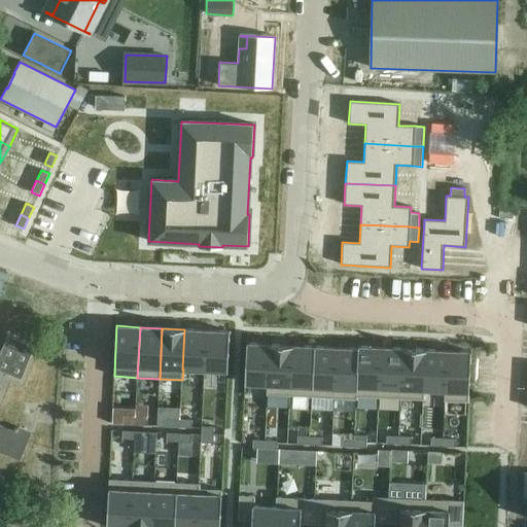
[(184,329),(182,370),(183,370),(204,371),(206,330),(184,329)]
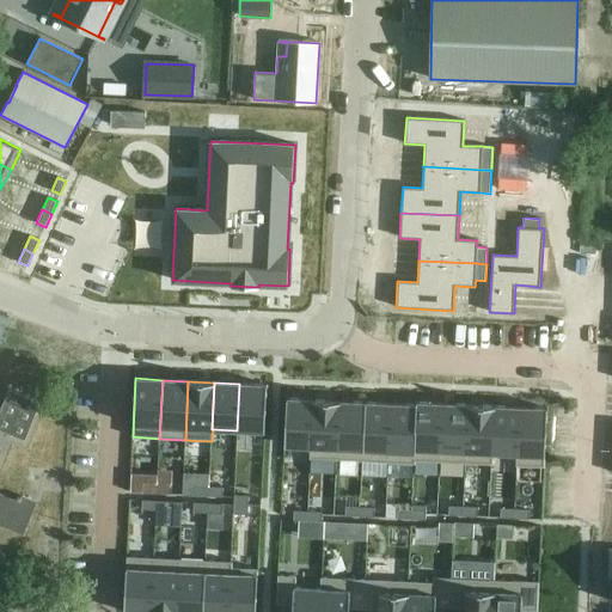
[(239,384),(237,430),(264,432),(267,385),(239,384)]
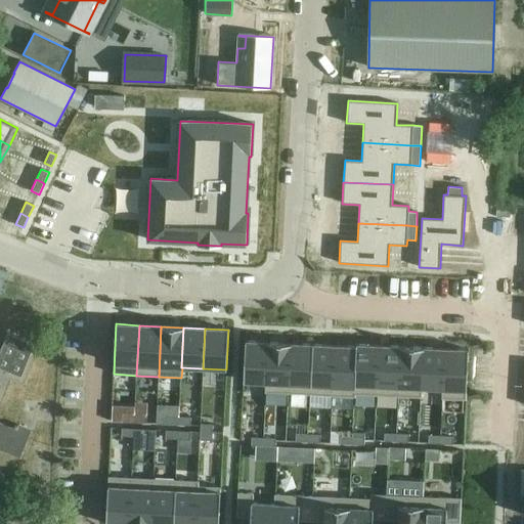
[(0,350),(0,365),(22,376),(35,343),(8,333),(0,350)]
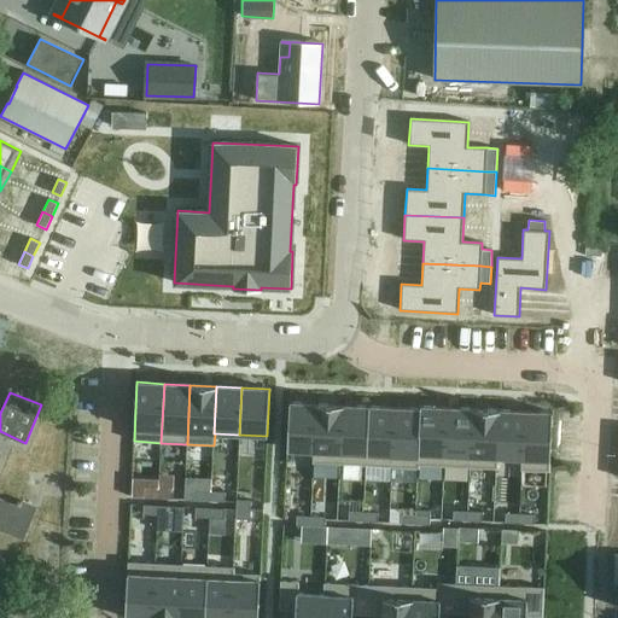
[(289,402),(286,450),(313,452),(314,452),(316,404),(289,402)]
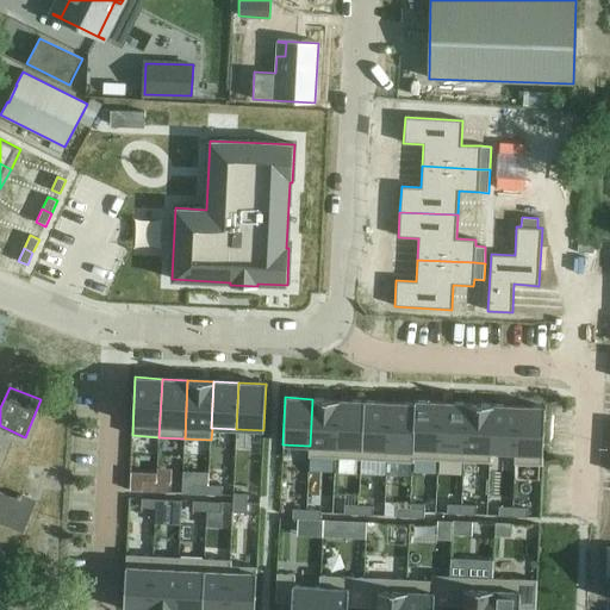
[(309,446),(309,456),(335,459),(338,400),(312,399),(310,446),(309,446)]
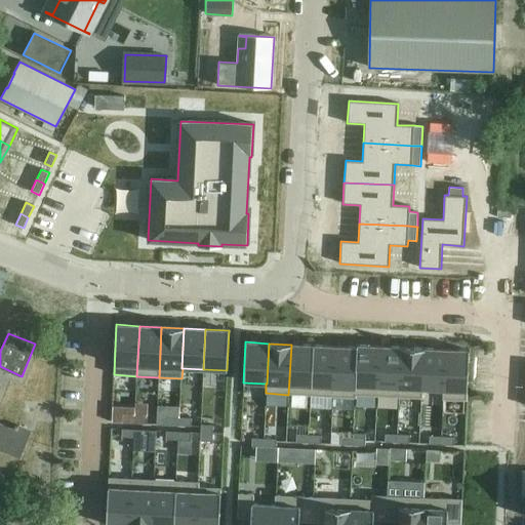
[(291,345),(288,395),(311,396),(313,346),(291,345)]
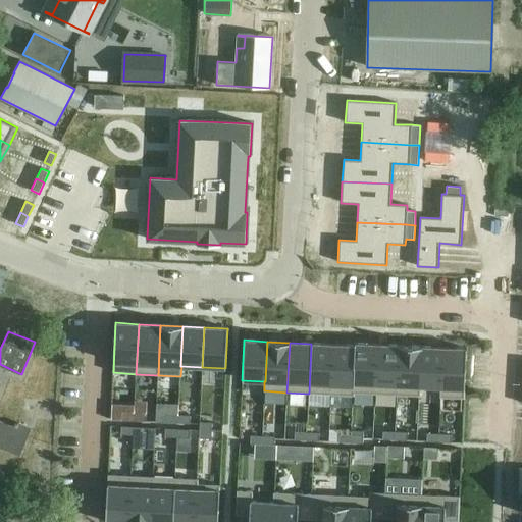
[(355,346),(353,393),(354,393),(375,394),(377,344),(355,343),(355,346)]
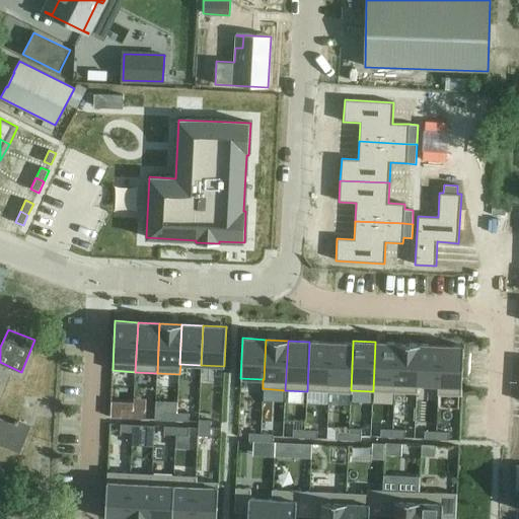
[(309,342),(307,391),(328,392),(331,343),(309,342)]
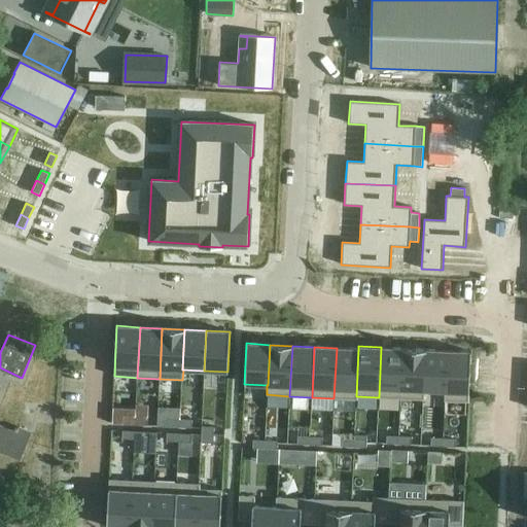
[(381,347),(379,397),(400,399),(403,348),(381,347)]
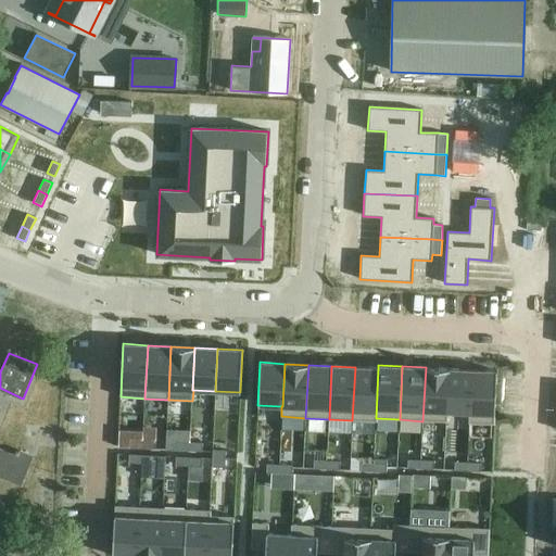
[(355,367),(352,420),(377,421),(377,418),(376,418),(378,368),(355,367)]
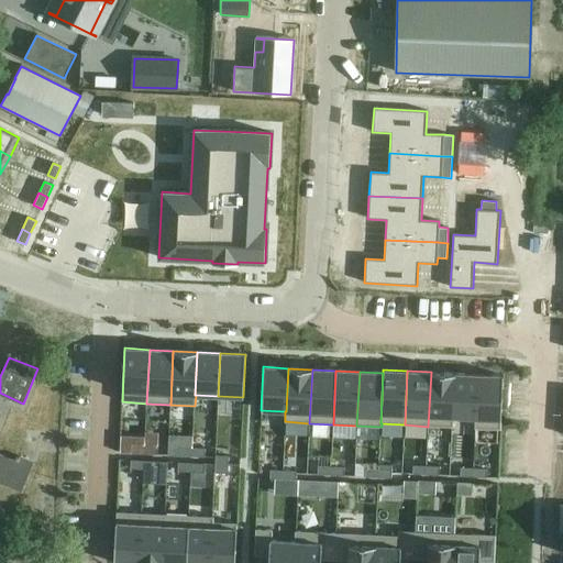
[(431,372),(428,427),(453,428),(453,417),(452,417),(454,374),(431,372)]
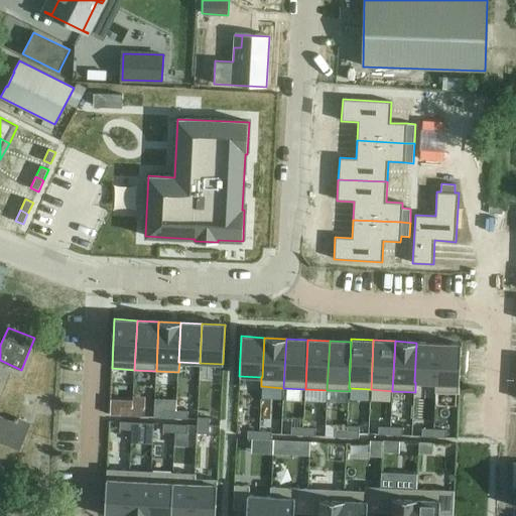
[(416,343),(414,382),(415,382),(435,383),(436,383),(438,344),(416,343)]
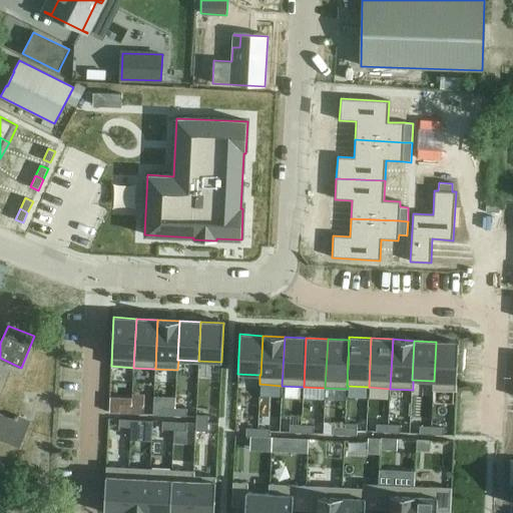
[(433,381),(432,391),(456,392),(458,343),(436,342),(434,381),(433,381)]
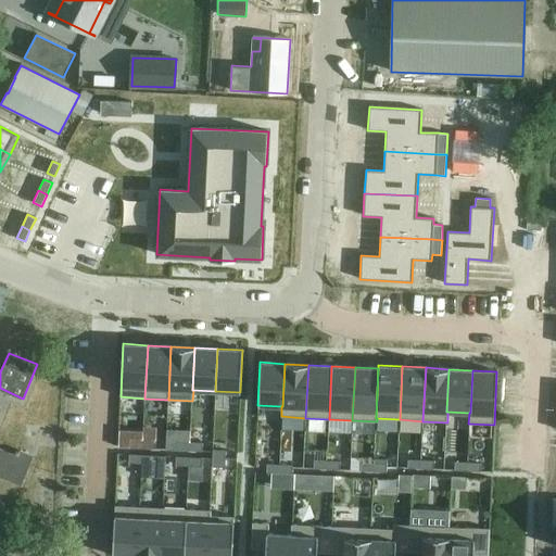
[(129,439),(129,447),(142,449),(142,440),(129,439)]
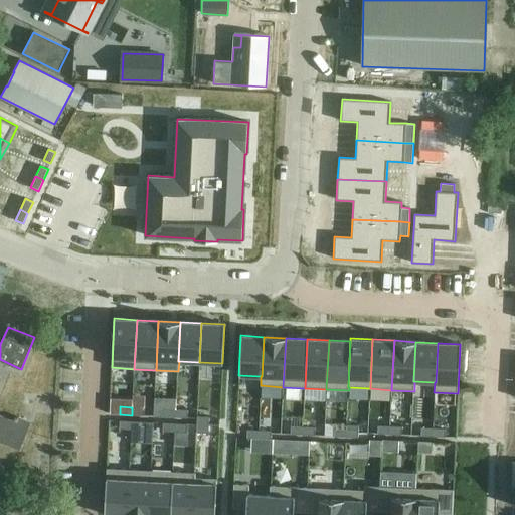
[(132,407),(132,415),(144,416),(144,407),(132,407)]
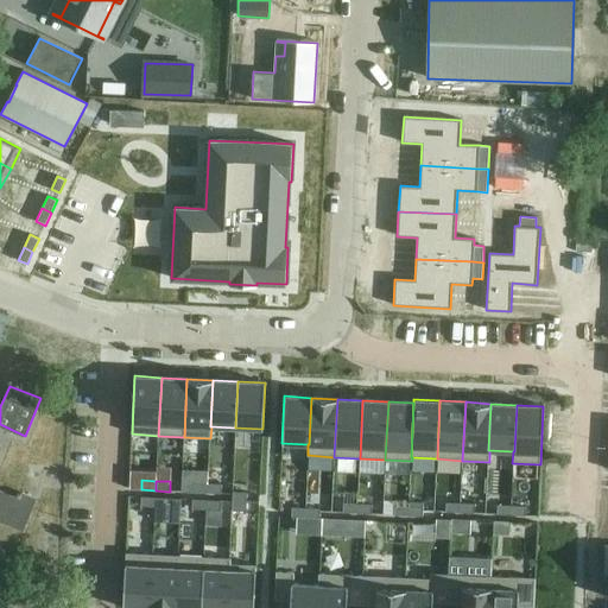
[(192,482),(192,492),(207,493),(207,483),(192,482)]
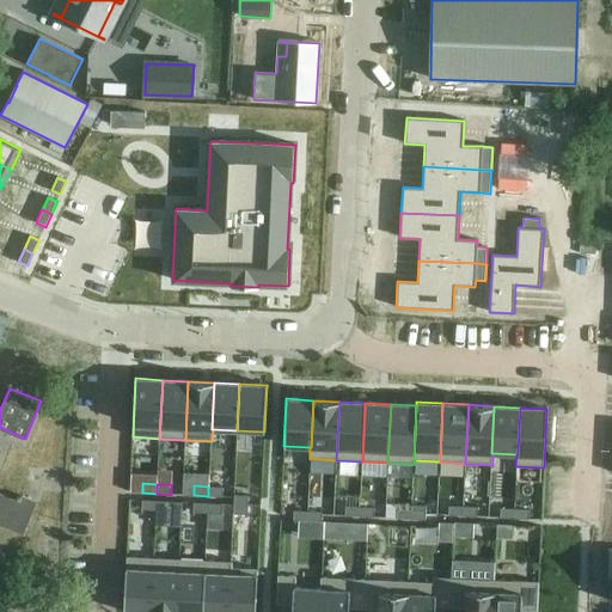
[(208,487),(208,496),(222,497),(222,488),(208,487)]
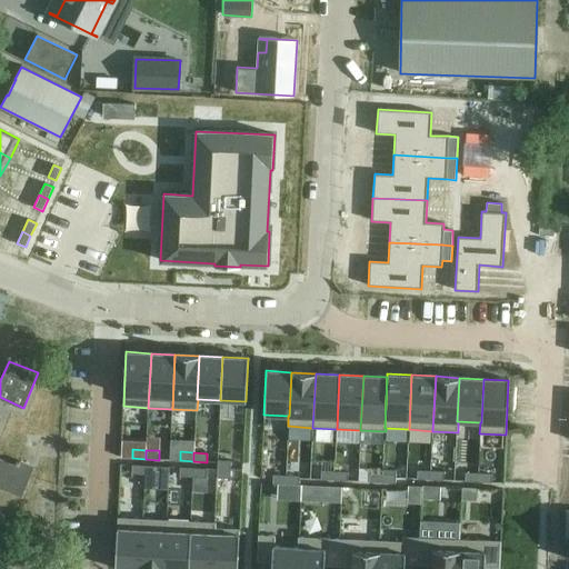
[(0,486),(20,495),(32,467),(17,460),(15,466),(0,460),(0,486)]
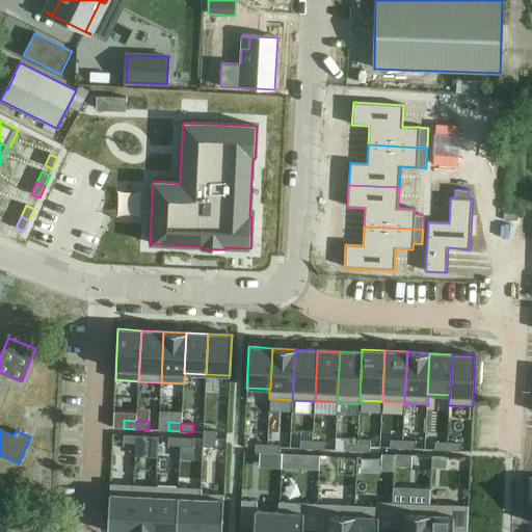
[(204,430),(203,439),(215,440),(216,431),(204,430)]
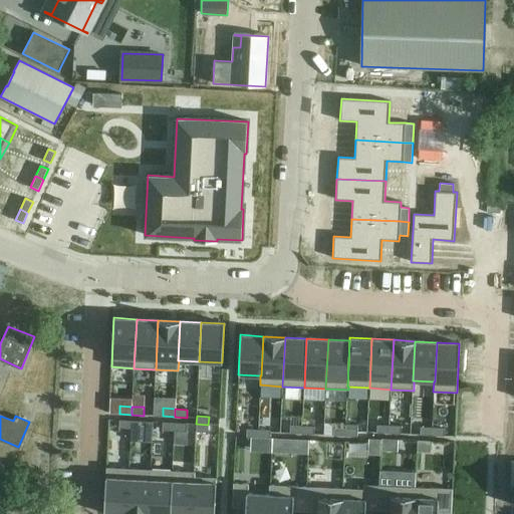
[(119,420),(118,428),(131,429),(132,421),(119,420)]
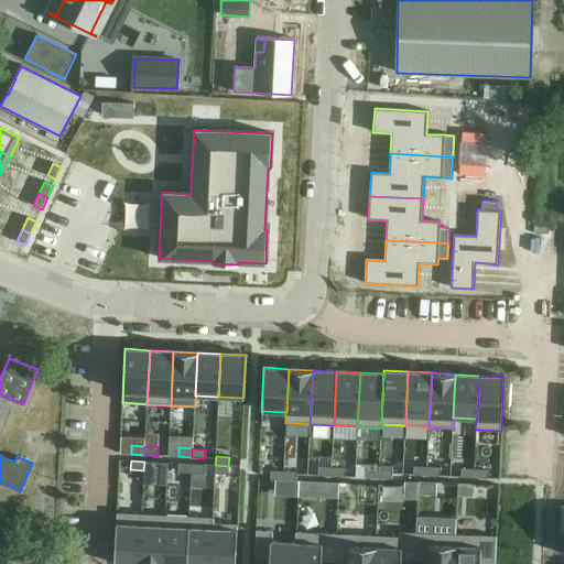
[(144,462),(143,470),(156,470),(158,463),(144,462)]
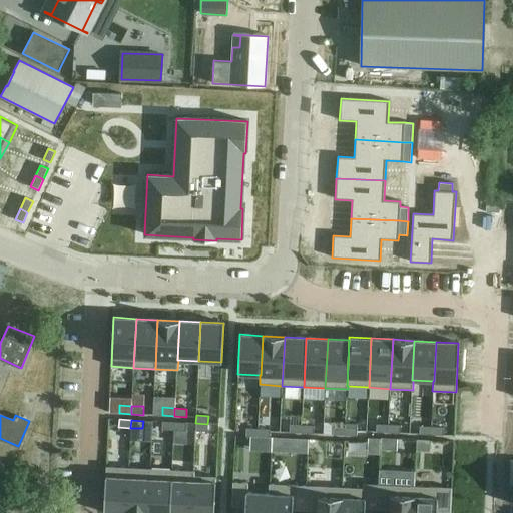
[(162,421),(161,429),(173,430),(174,422),(162,421)]
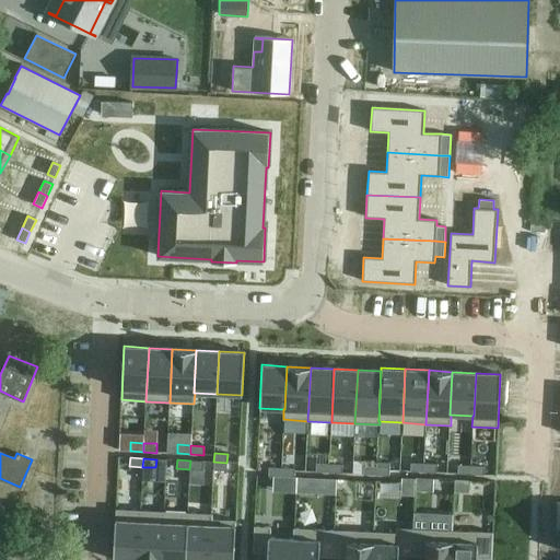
[(190,461),(189,469),(202,470),(203,462),(190,461)]
